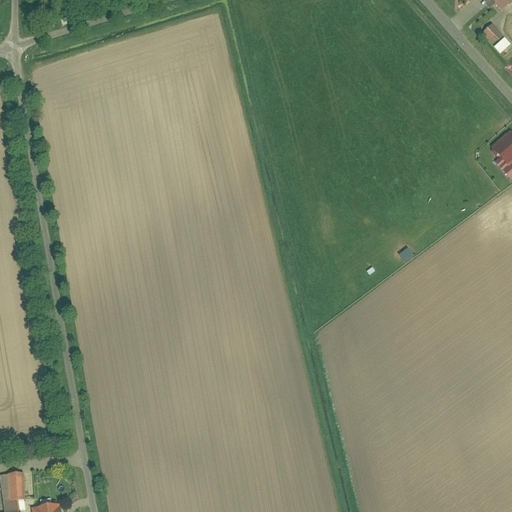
[(511,0),(485,0),(492,7),(496,3),(502,10),(511,0)]
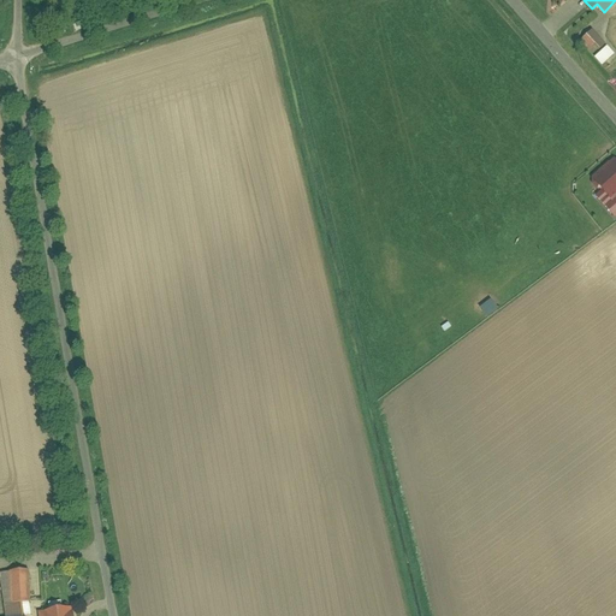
[(596,31),(584,42),(603,65),(615,54),(596,31)]
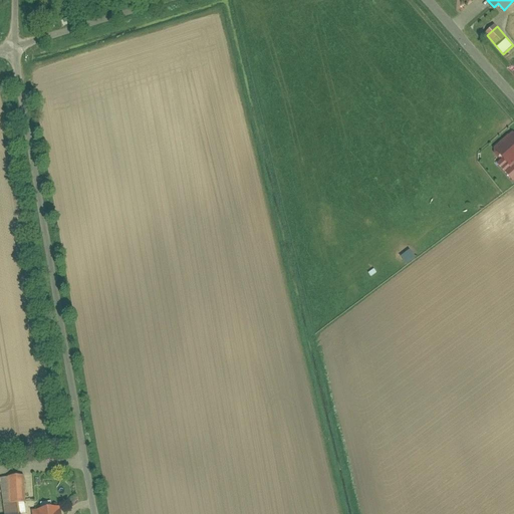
[(513,135),(494,151),(509,170),(513,166),(513,135)]
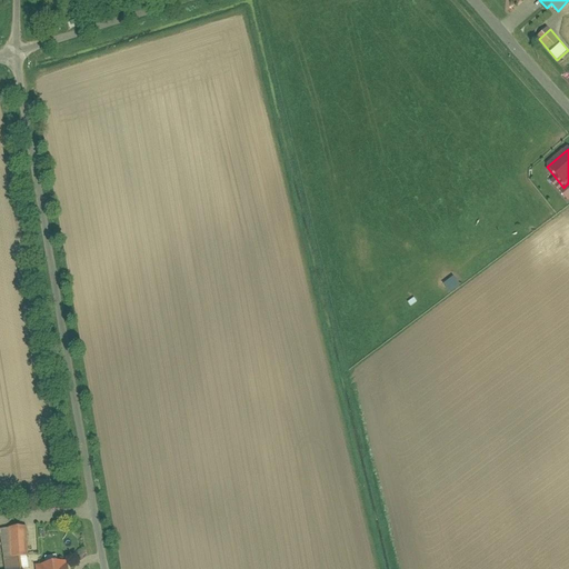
[(449,296),(460,287),(452,278),(442,287),(449,296)]
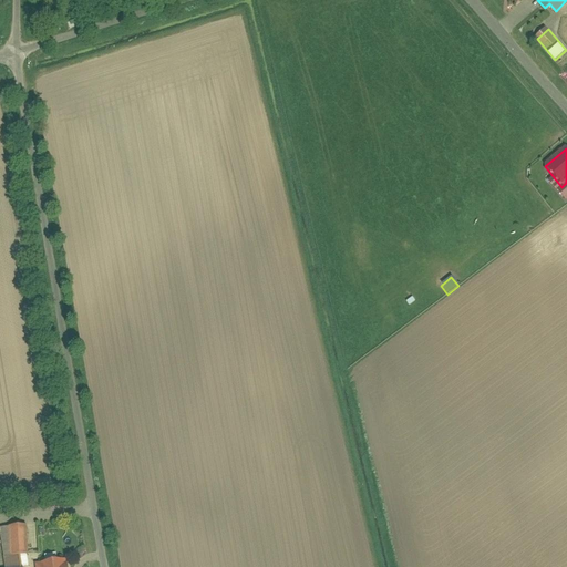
[(21,555),(30,554),(27,526),(1,529),(6,557),(21,555)]
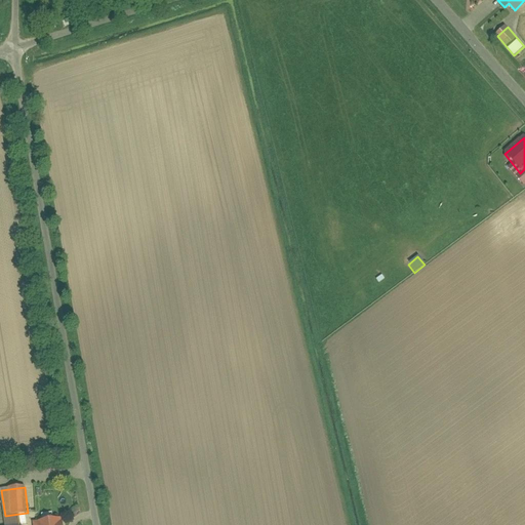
[(21,524),(19,514),(5,516),(5,524),(21,524)]
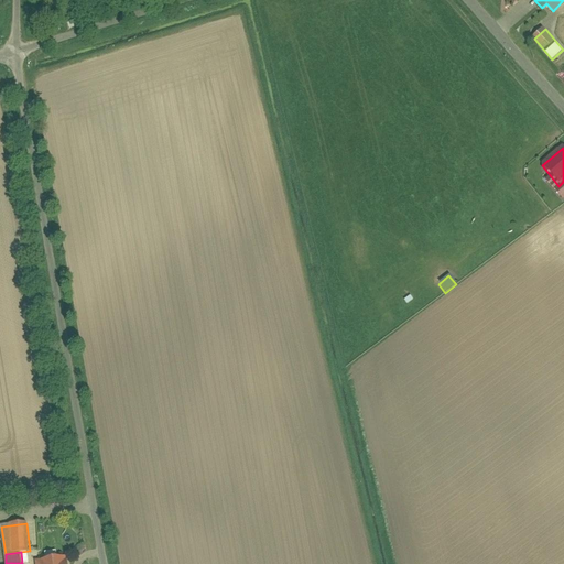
All buildings are outlined.
